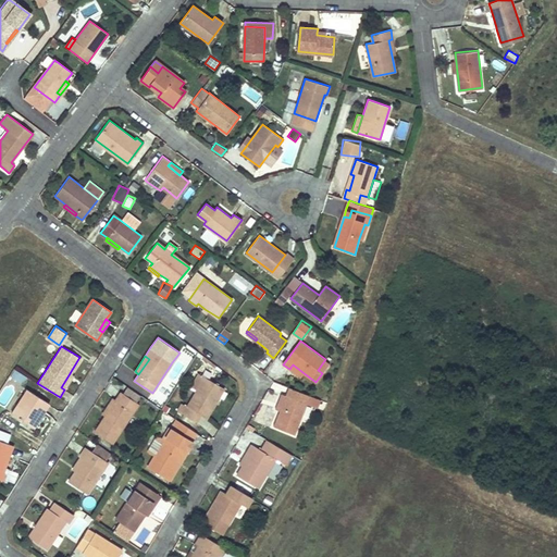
[(293,364),(289,369),(299,376),(302,372),(293,364)]
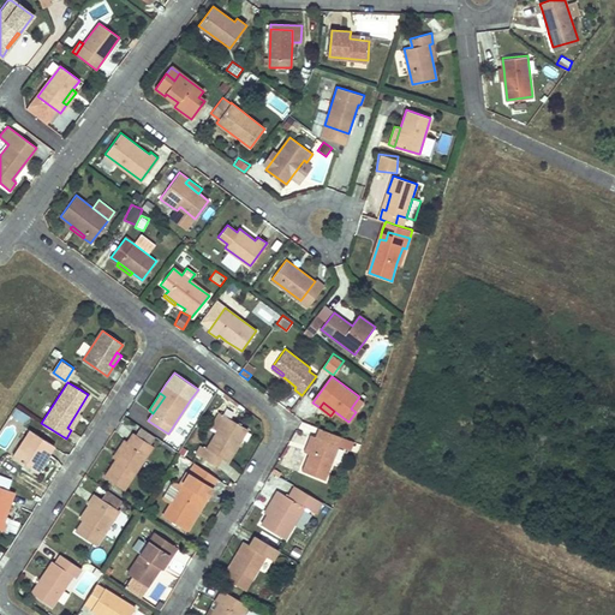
[(16,407),(12,416),(27,423),(30,415),(16,407)]
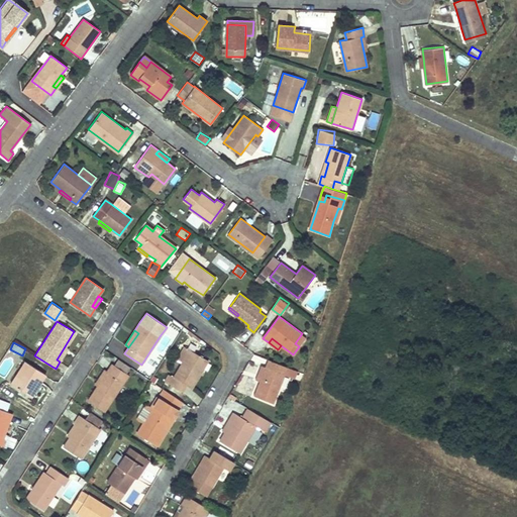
[(65,346),(57,359),(60,362),(68,348),(65,346)]
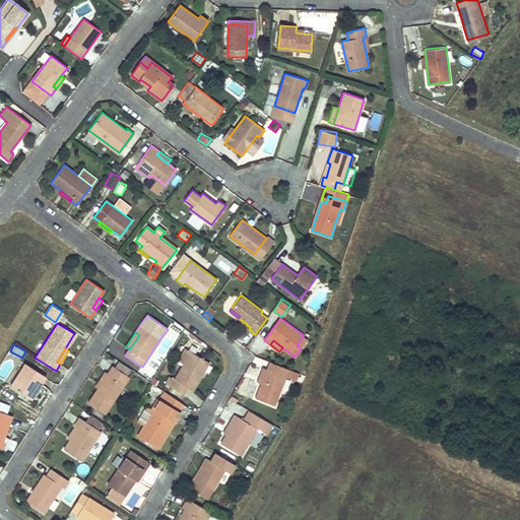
[(179,361),(184,364),(191,351),(186,348),(179,361)]
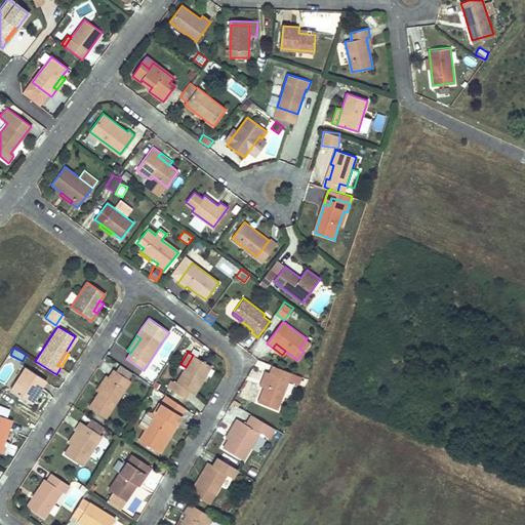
[(193,355),(186,367),(176,384),(171,380),(167,387),(187,398),(190,392),(195,395),(212,366),(193,355)]
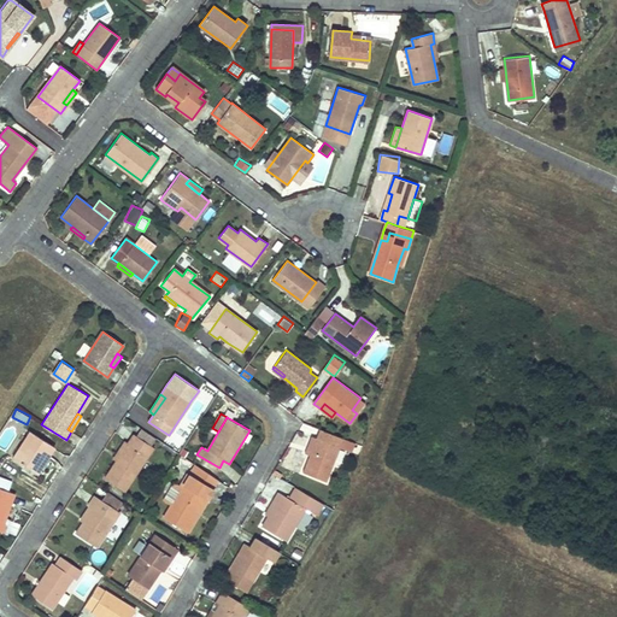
[(135,435),(153,447),(158,439),(141,428),(135,435)]
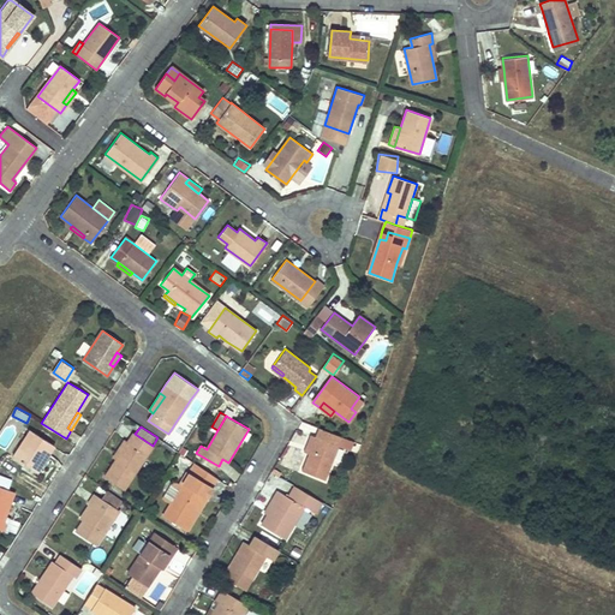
[(326,479),(339,446),(351,451),(354,441),(320,428),(316,437),(310,453),(303,471),(326,479)]
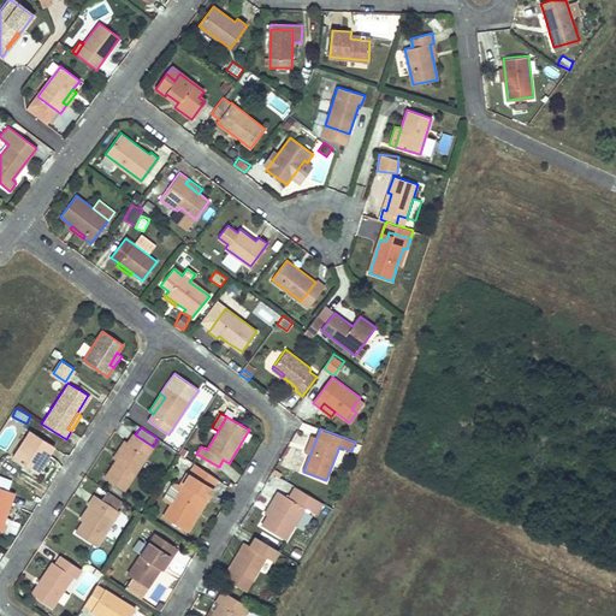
[(31,468),(33,469),(45,452),(48,455),(54,445),(30,430),(13,457),(31,468)]
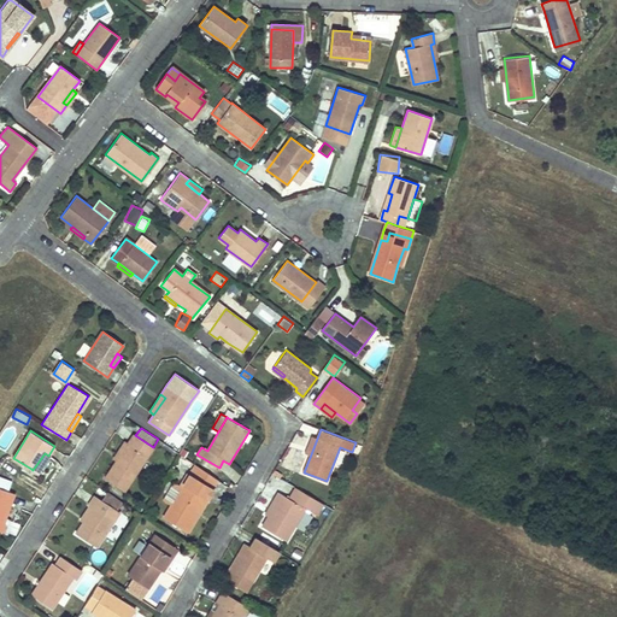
[(128,444),(117,460),(105,477),(124,491),(154,447),(153,447),(135,435),(134,435),(128,444)]
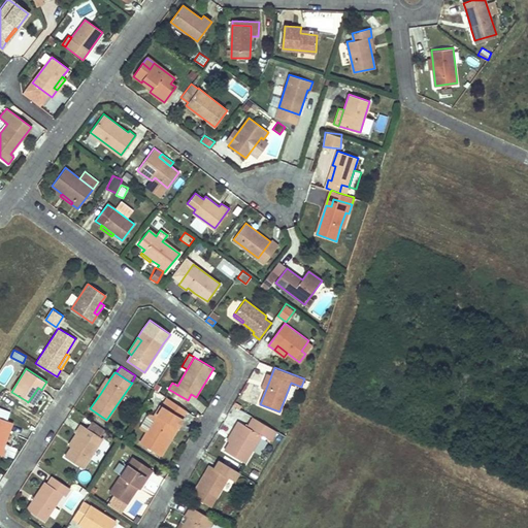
[(97,393),(100,394),(109,380),(107,377),(97,393)]
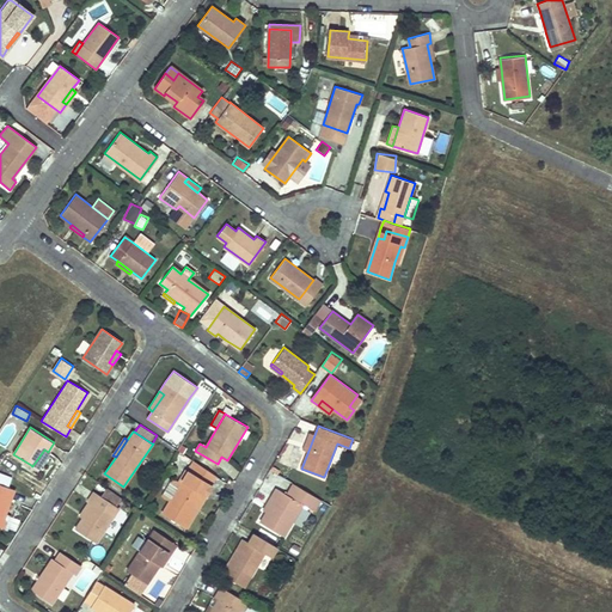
[(44,450),(32,466),(37,469),(48,452),(44,450)]
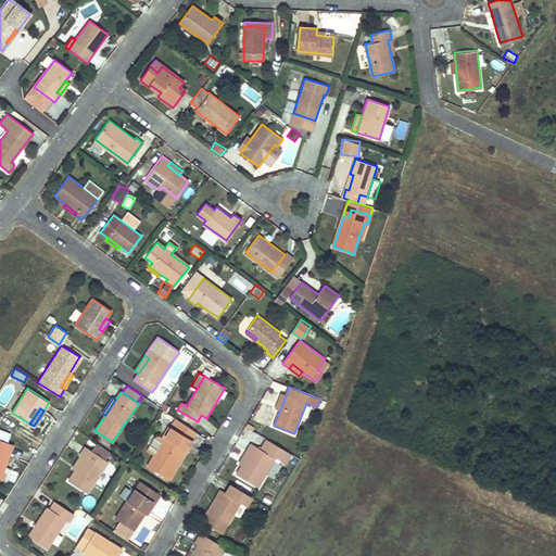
[(167,477),(177,462),(185,447),(188,450),(193,440),(189,438),(193,430),(177,418),(172,427),(149,466),(167,477)]
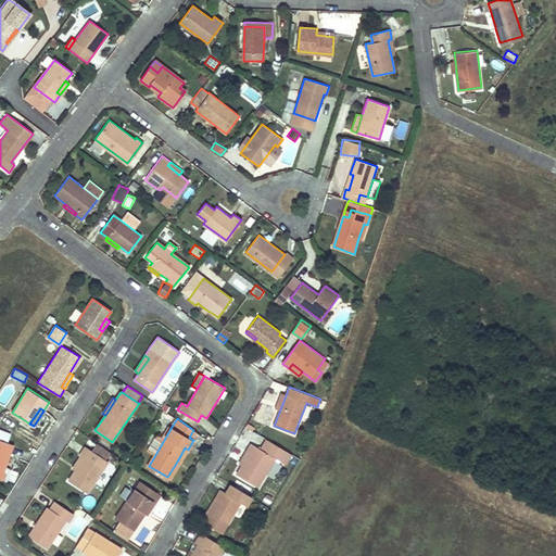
[(0,428),(0,437),(9,439),(11,431),(0,428)]
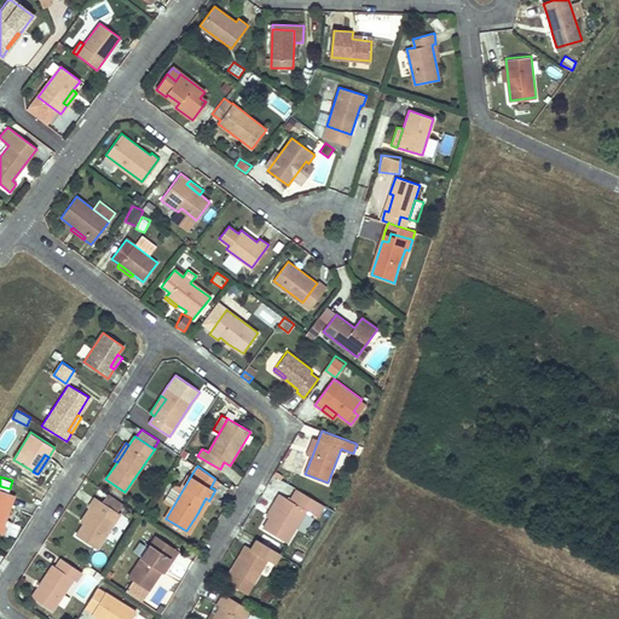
[(296,489),(290,499),(281,493),(276,503),(279,505),(272,519),(265,530),(287,543),(307,509),(318,516),(324,505),(296,489)]
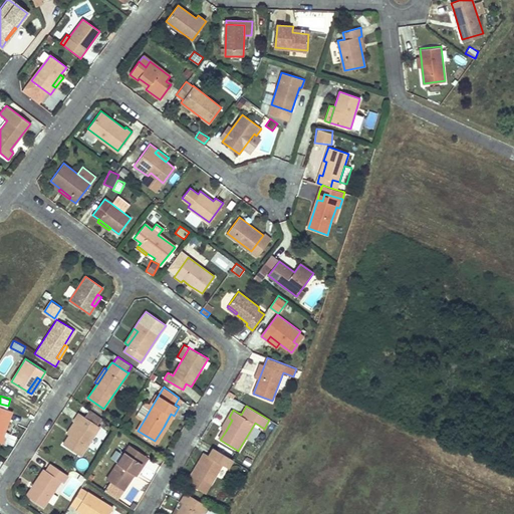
[(0,443),(0,444),(12,412),(0,407),(0,443)]
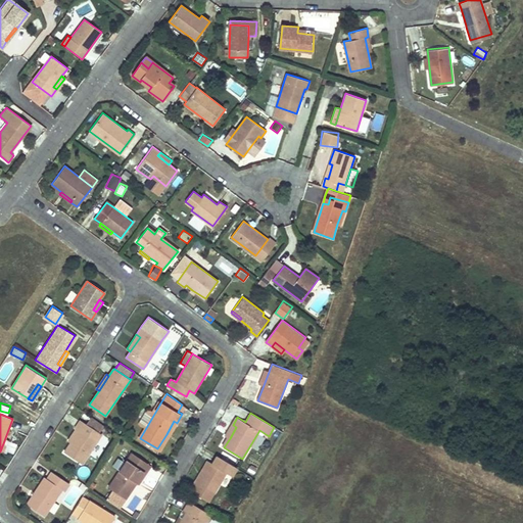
[(79,430),(72,442),(65,452),(83,464),(102,433),(81,420),(76,428),(77,428),(79,430)]
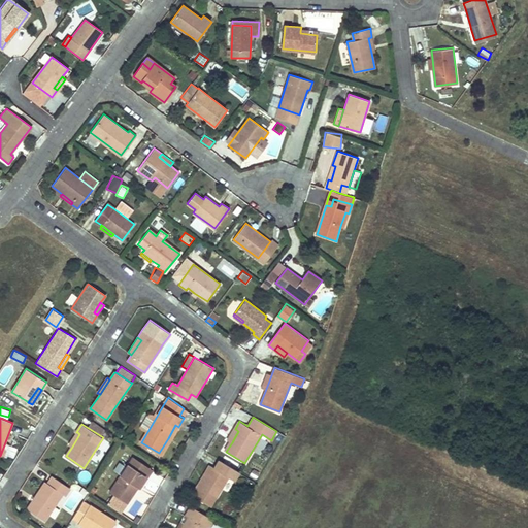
[(175,425),(168,438),(171,440),(178,427),(175,425)]
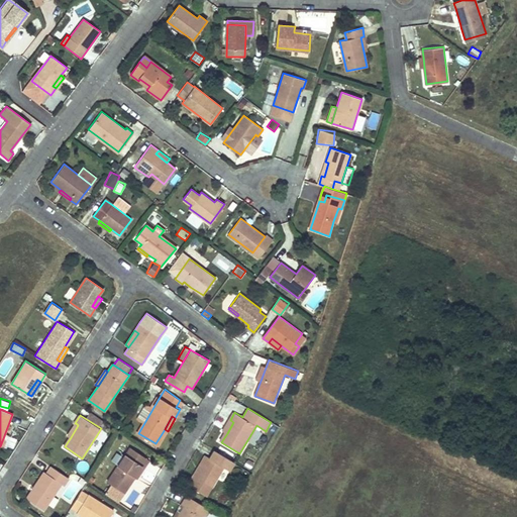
[(230,420),(223,431),(227,433),(233,422),(230,420)]
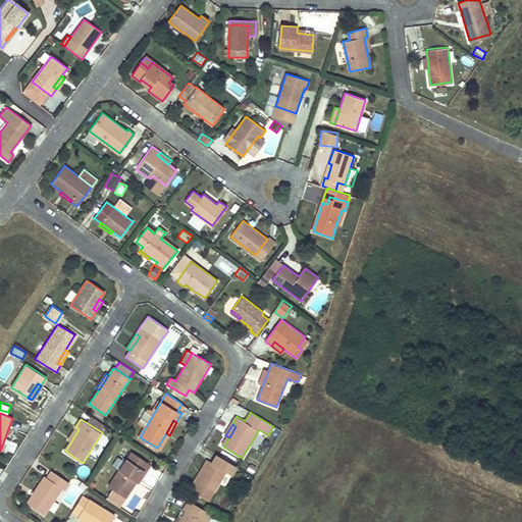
[(76,427),(68,439),(71,441),(79,429),(76,427)]
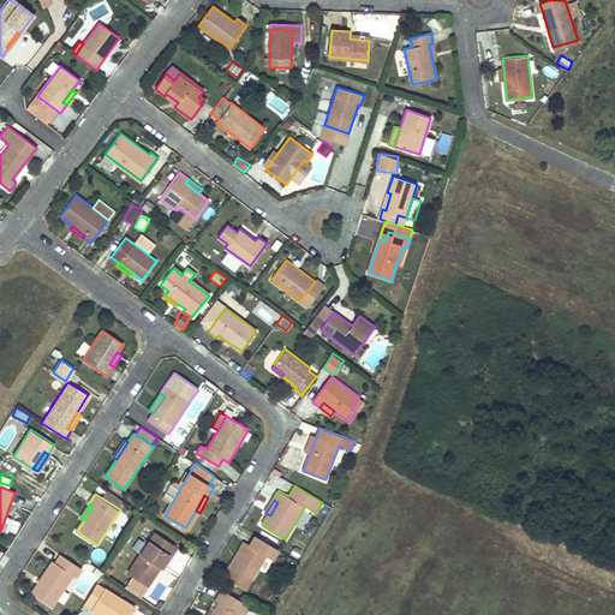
[(148,586),(161,567),(169,554),(172,555),(178,547),(155,531),(127,572),(148,586)]
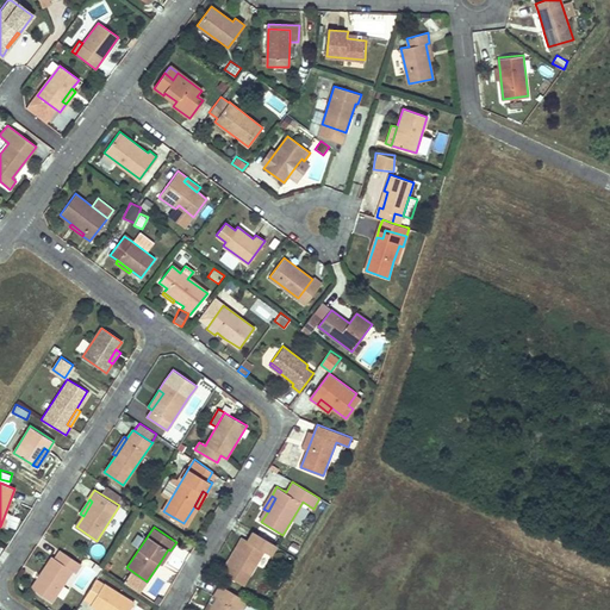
[(277,545),(254,531),(248,541),(246,540),(231,565),(251,576),(266,552),(271,555),(277,545)]
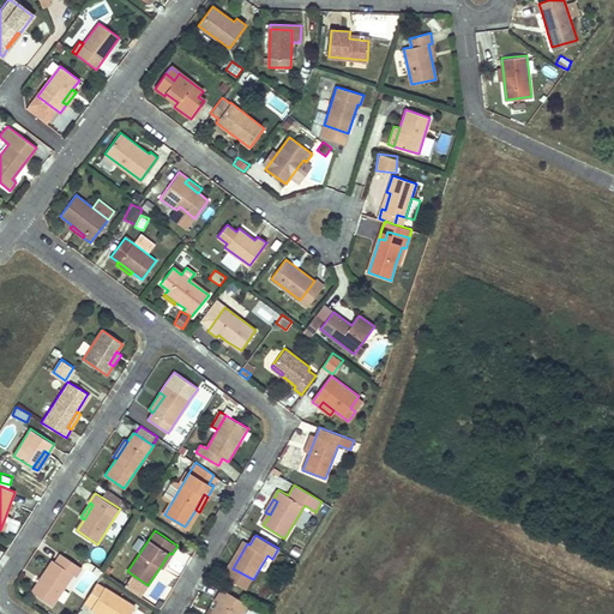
[(290,552),(299,555),(301,549),(294,546),(290,552)]
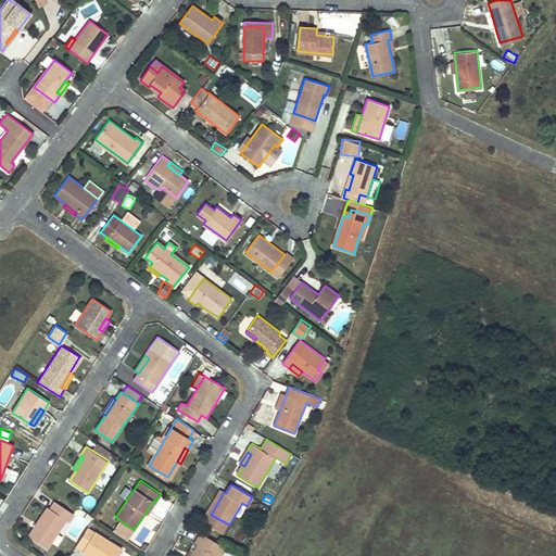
[(168,508),(172,504),(160,496),(158,501),(168,508)]
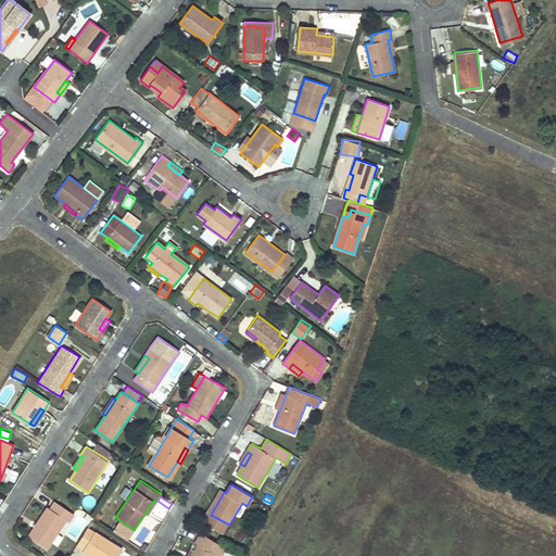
[(153,501),(146,513),(148,514),(155,502),(153,501)]
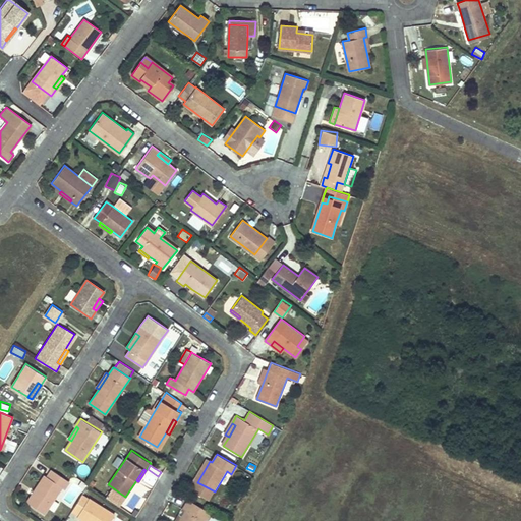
[(45,475),(27,502),(45,514),(62,487),(64,489),(69,481),(52,470),(47,476),(45,475)]
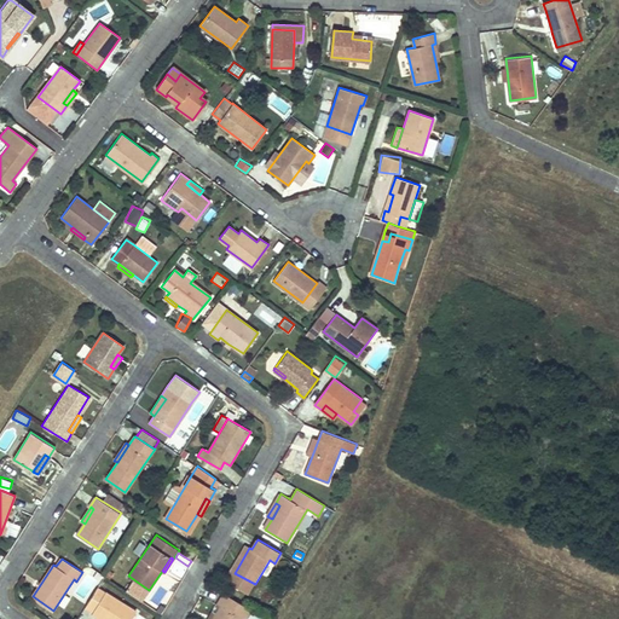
[(235,573),(230,582),(250,594),(255,584),(235,573)]
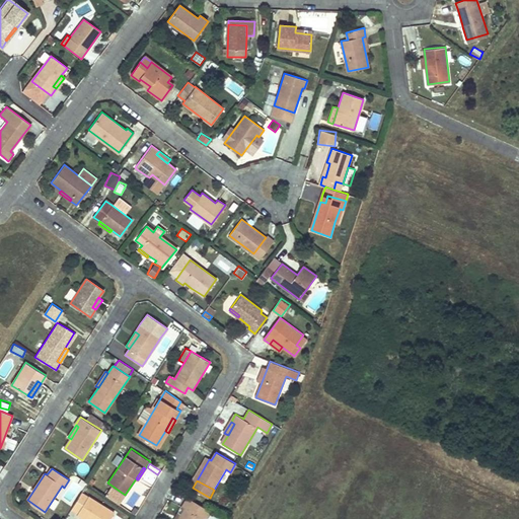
[(82,492),(72,509),(78,513),(77,515),(82,518),(109,518),(114,512),(82,492)]
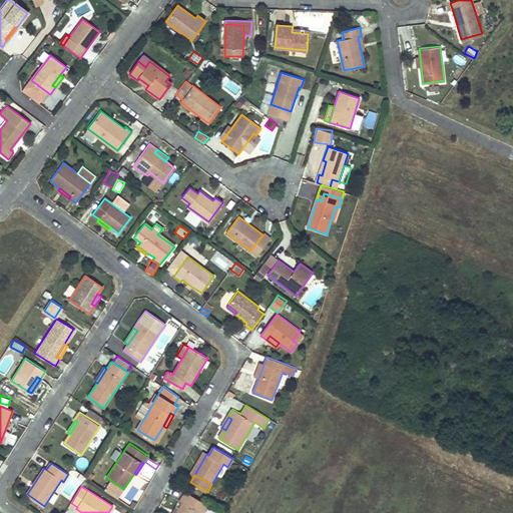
[(201,512),(207,505),(186,492),(185,492),(179,501),(183,503),(176,512),(201,512)]
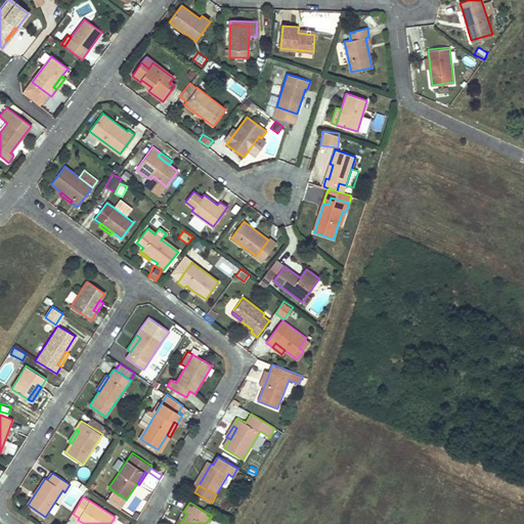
[(180,523),(187,514),(183,512),(176,523),(180,523)]
